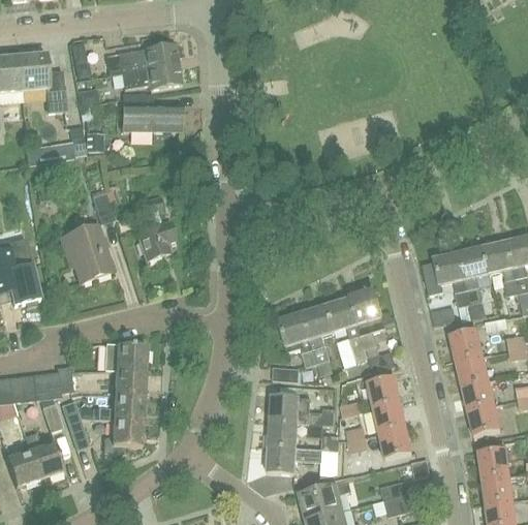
[(178,47),(174,45),(174,44),(142,50),(142,49),(117,54),(104,56),(107,75),(120,73),(145,69),(145,68),(177,63),(176,59),(179,57),(178,47)]
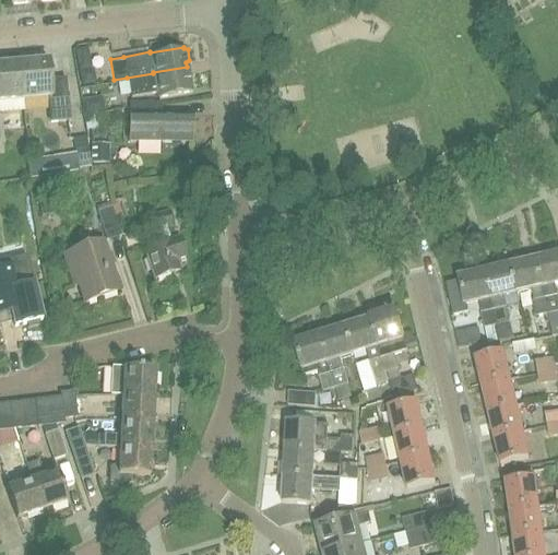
[(63,74),(48,75),(47,57),(19,59),(22,93),(46,92),(47,106),(49,118),(69,117),(63,74)]
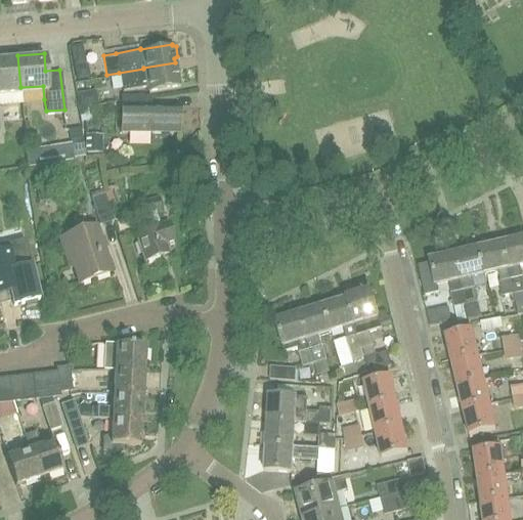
[(0,102),(22,101),(20,87),(17,55),(0,56),(0,102)]
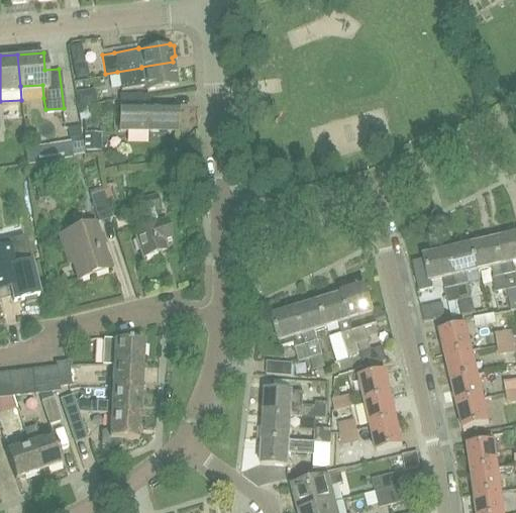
[(81,62),(73,64),(76,77),(89,74),(87,66),(81,62)]
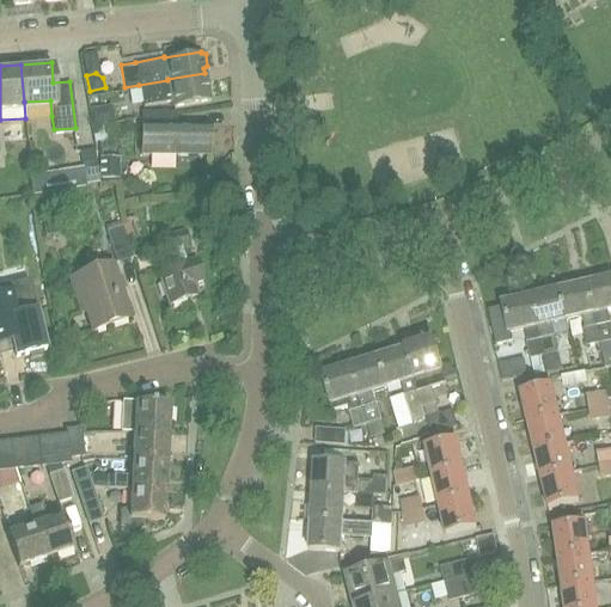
[(208,96),(205,73),(167,79),(167,80),(139,85),(141,104),(171,98),(172,102),(208,96)]
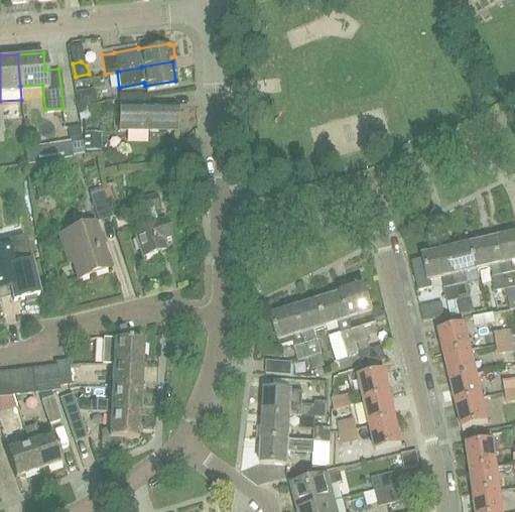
[(76,89),(78,101),(97,98),(96,91),(90,87),(76,89)]
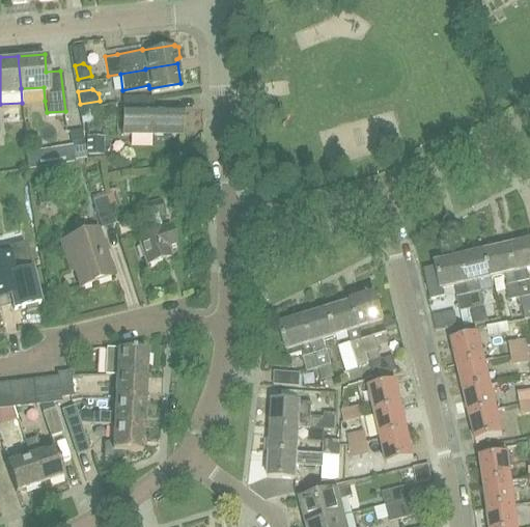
[(120,105),(120,126),(129,127),(128,130),(150,130),(150,131),(179,132),(180,107),(151,106),(151,95),(122,94),(121,105),(120,105)]
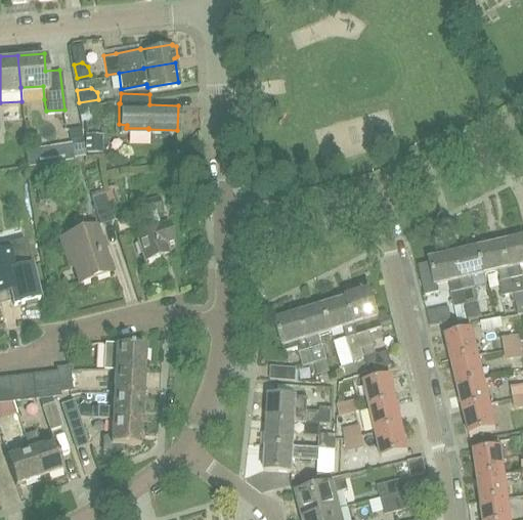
[(98,99),(79,102),(81,117),(102,114),(99,99),(98,99)]
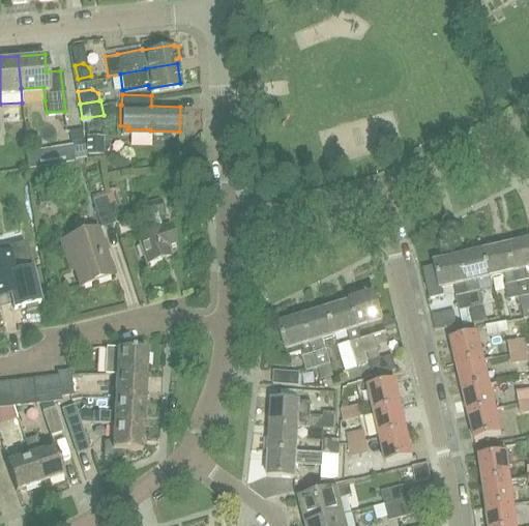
[(28,166),(74,158),(72,157),(85,155),(81,126),(68,128),(69,140),(59,142),(59,145),(26,150),(28,166)]
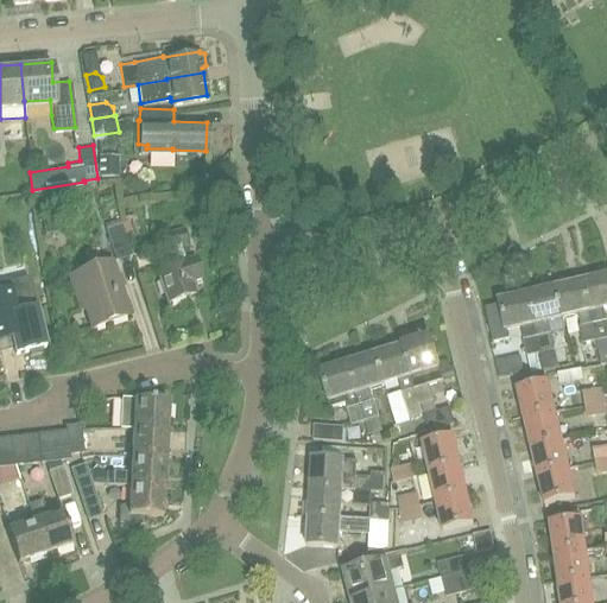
[(121,220),(126,237),(137,234),(134,227),(138,226),(134,214),(132,213),(121,216),(122,220),(121,220)]
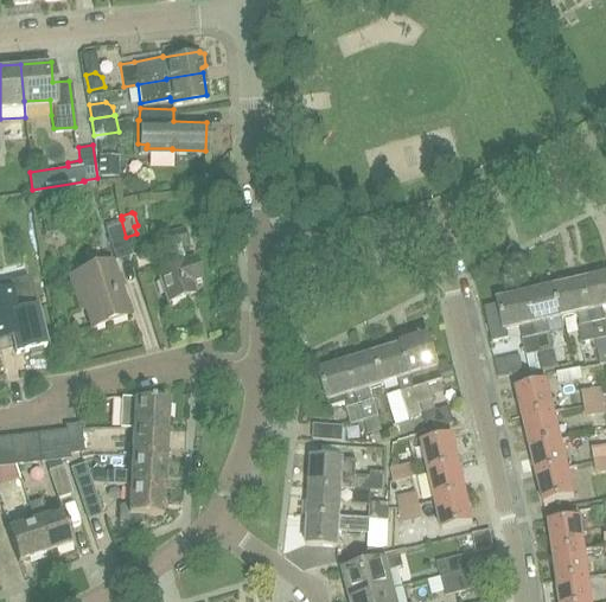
[(126,237),(121,219),(119,221),(117,216),(103,221),(115,257),(131,251),(126,237)]
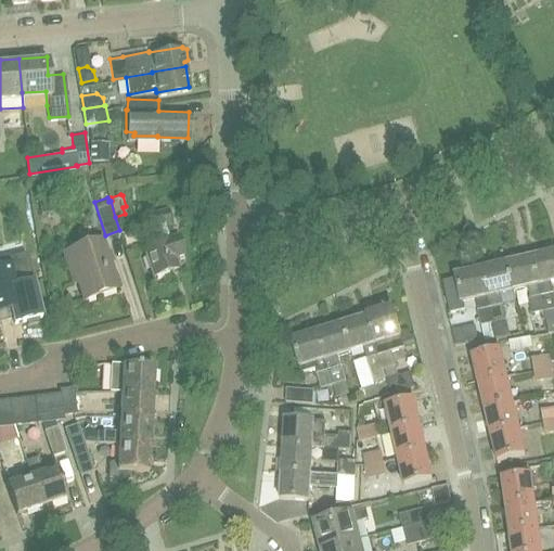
[(165,205),(142,213),(147,229),(170,221),(165,205)]
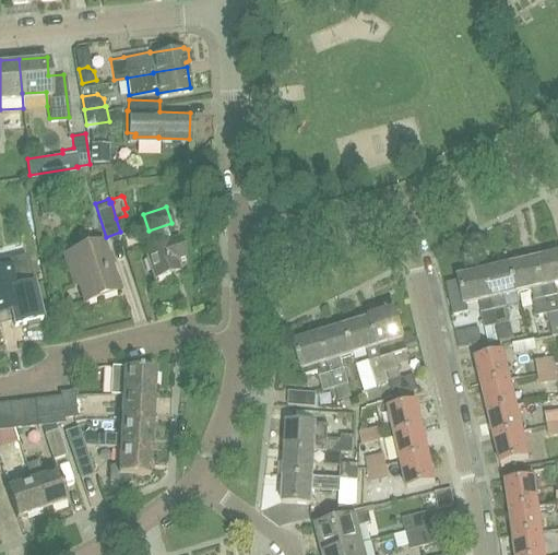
[(185,254),(178,234),(143,247),(153,276),(179,268),(176,257),(185,254)]
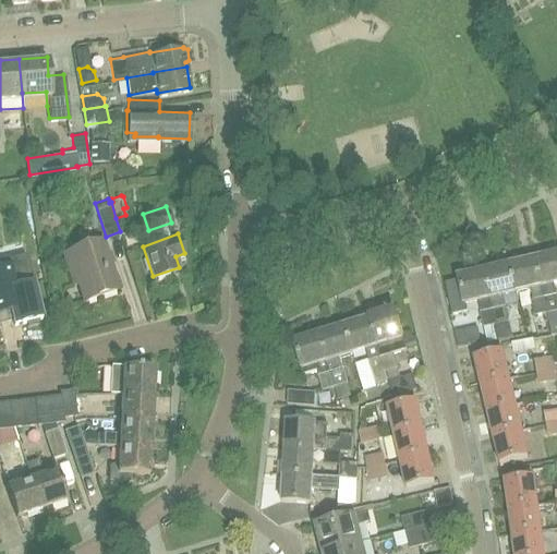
[(118,287),(109,260),(112,259),(109,251),(106,252),(101,238),(62,250),(73,281),(76,280),(83,299),(118,287)]
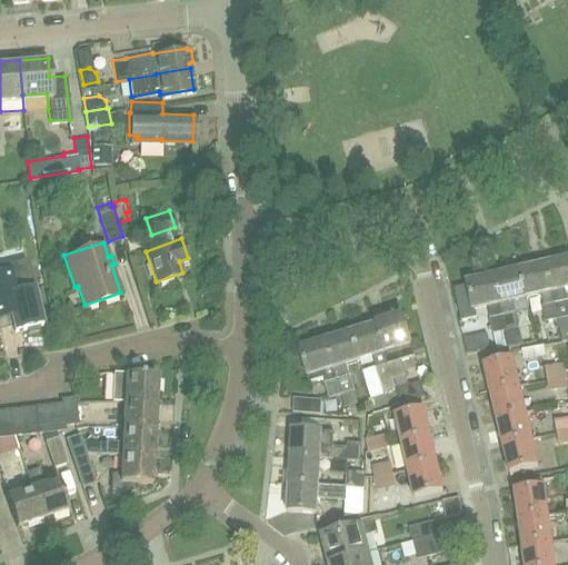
[(567,253),(544,259),(551,289),(558,316),(567,313),(567,304),(564,286),(567,285),(567,253)]
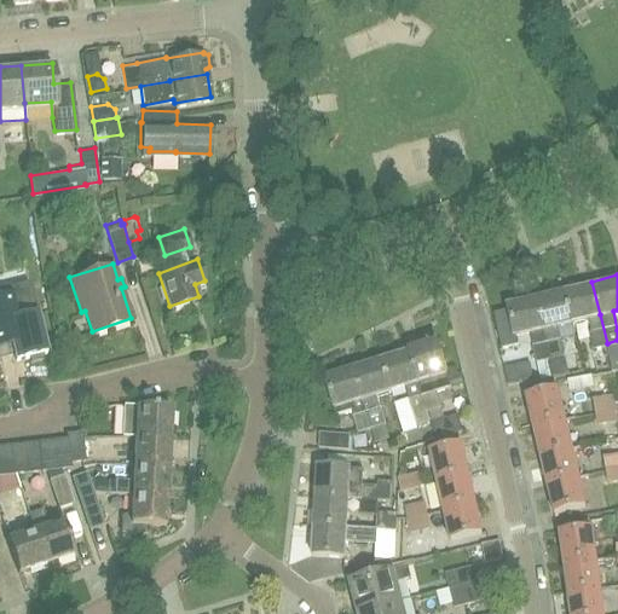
[(571,320),(600,314),(591,282),(564,288),(571,320)]
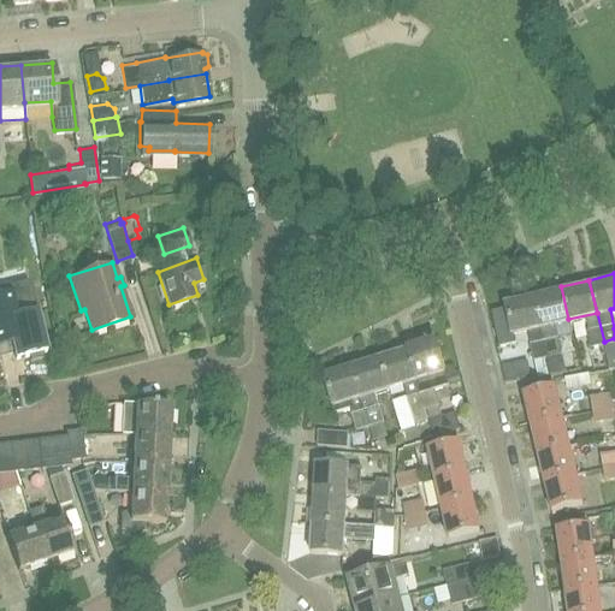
[(29,285),(0,291),(0,349),(12,345),(15,356),(28,353),(29,356),(41,354),(40,349),(45,349),(35,309),(34,309),(29,285)]
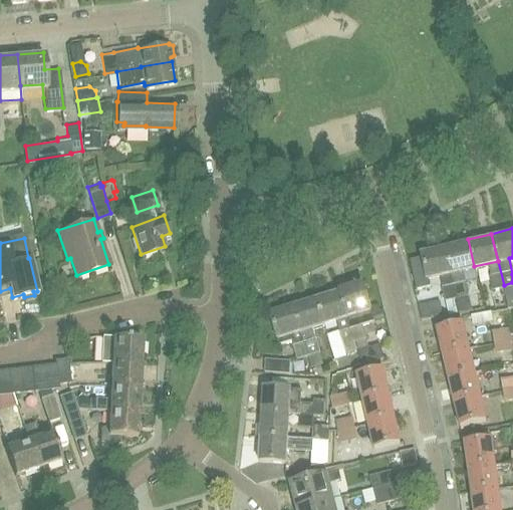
[(444,245),(456,296),(468,293),(464,278),(462,269),(474,266),(468,239),(444,245)]
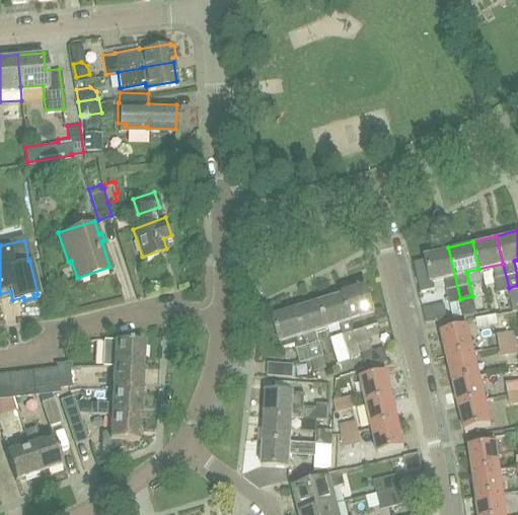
[(459,299),(460,299),(448,247),(424,253),(425,258),(413,261),(420,290),(434,287),(432,280),(443,278),(448,301),(451,315),(461,313),(461,312),(459,299)]
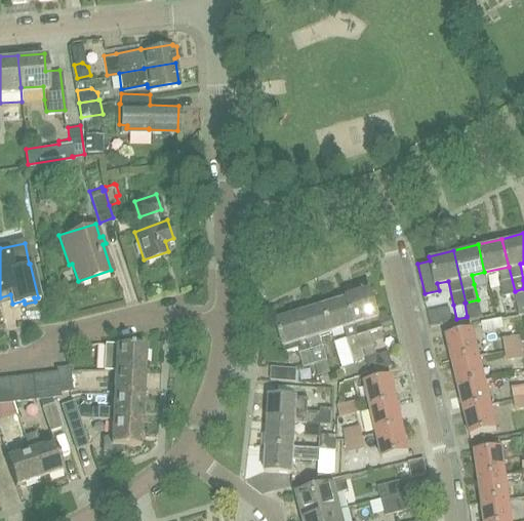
[(511,277),(498,279),(502,293),(514,291),(511,277)]
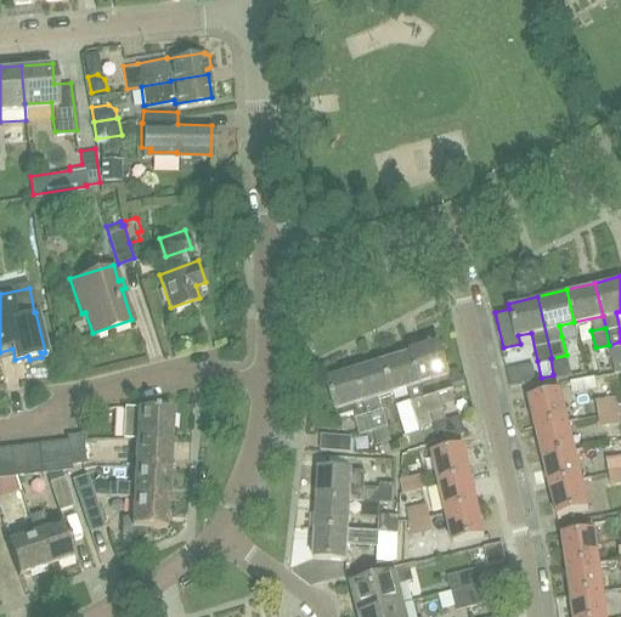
[(438,340),(408,349),(436,435),(436,439),(464,431),(458,414),(446,417),(442,406),(438,390),(451,385),(451,384),(449,374),(447,372),(438,340)]
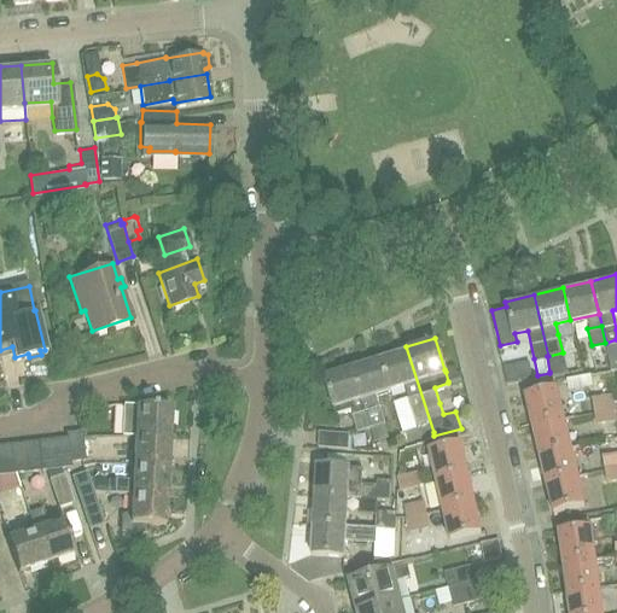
[(378,356),(388,387),(403,383),(408,397),(415,426),(418,426),(420,436),(434,432),(406,346),(378,356)]
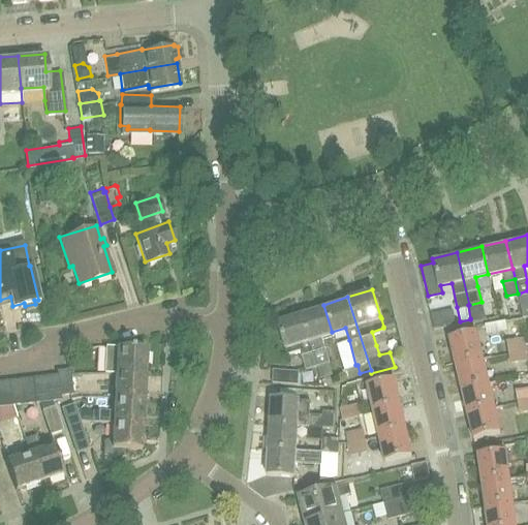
[(469,305),(468,305),(470,318),(485,315),(482,302),(469,305)]
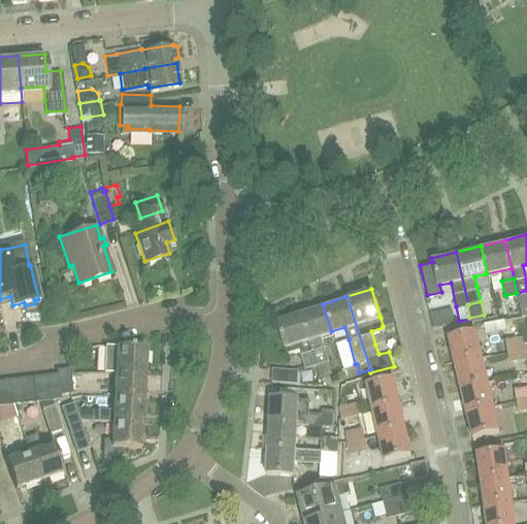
[(300,312),(317,363),(319,372),(330,368),(328,359),(321,334),(331,331),(323,304),(300,312)]
